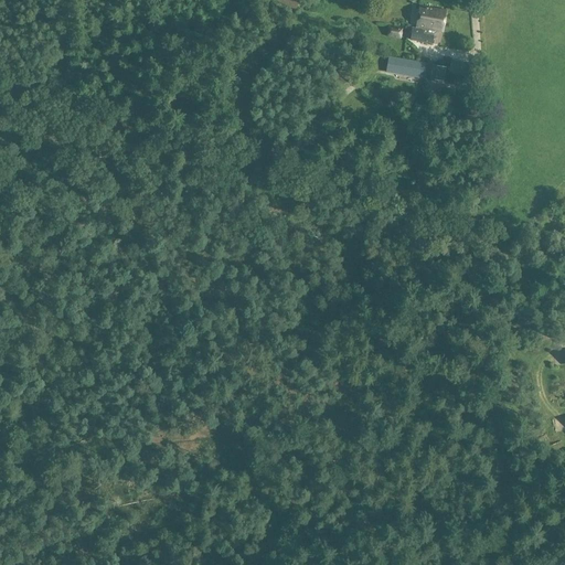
[(272,0),(296,10),(299,0),(272,0)]
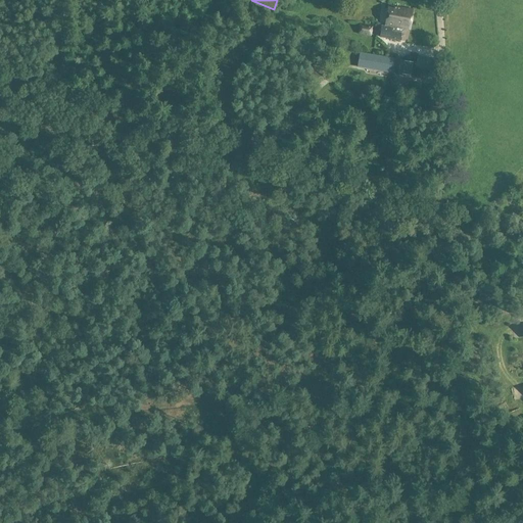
[(391,32),(390,39),(400,41),(401,35),(402,29),(410,30),(414,10),(389,6),(385,26),(390,27),(389,32),(391,32)]
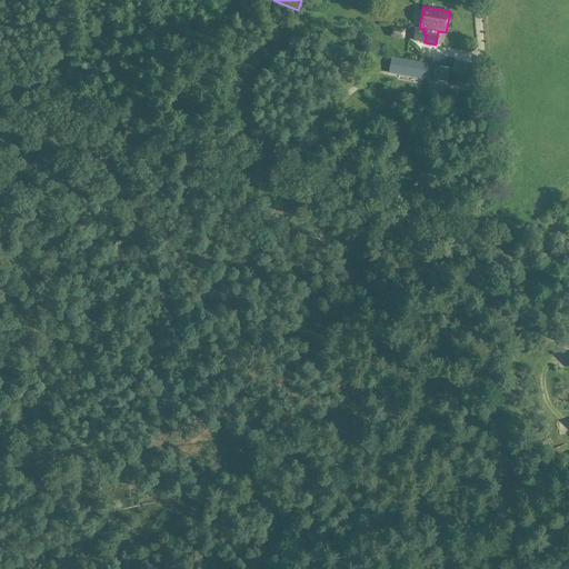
[(391,26),(389,38),(405,40),(406,29),(391,26)]
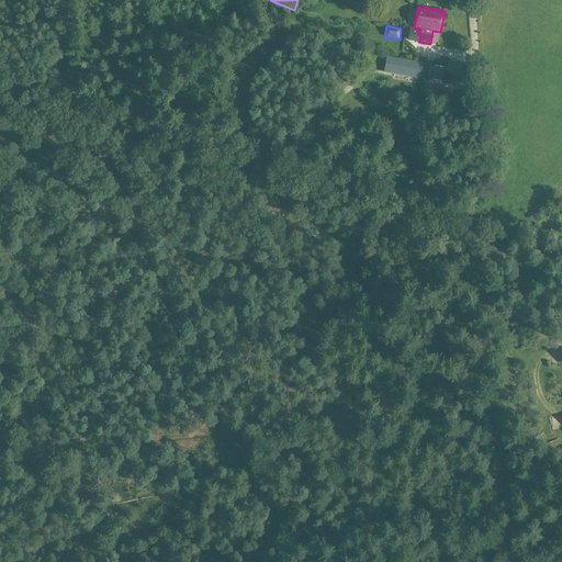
[(384,72),(423,79),(425,64),(388,57),(384,72)]
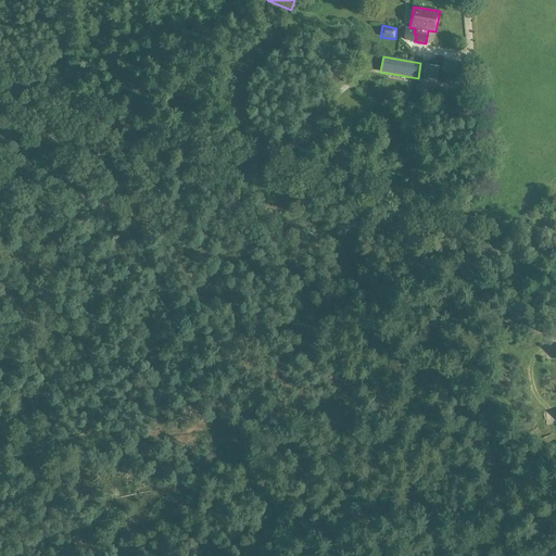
[(422,63),(419,78),(437,80),(439,66),(422,63)]
